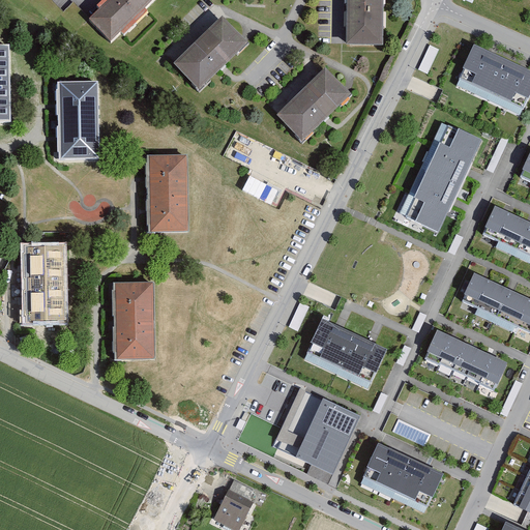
[(112,0),(92,20),(113,41),(156,0),(112,0)]
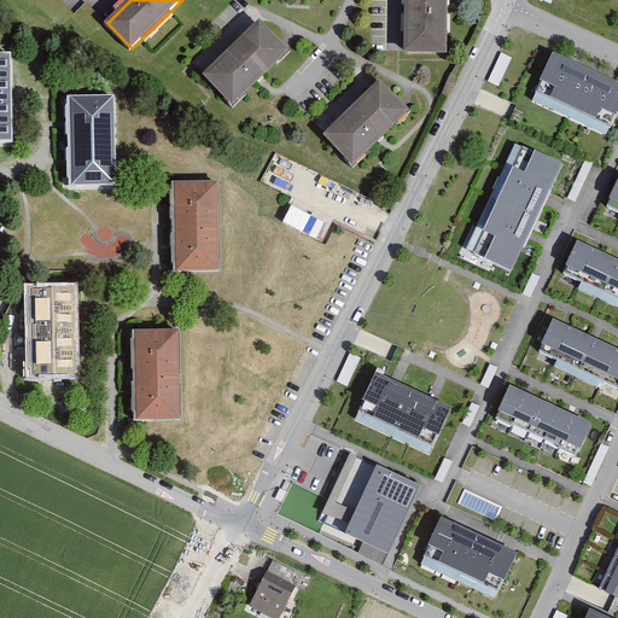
[(404,0),(404,48),(447,48),(447,0),(404,0)]
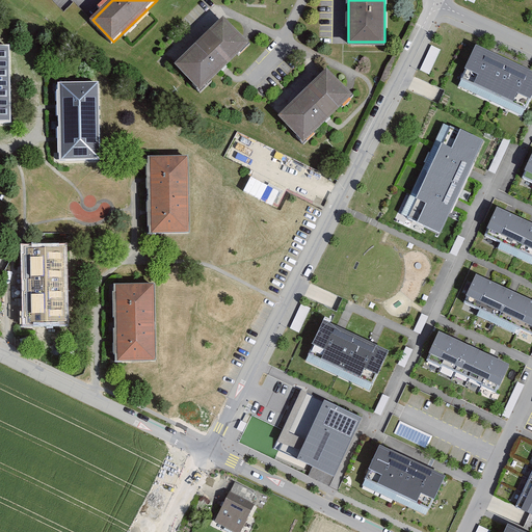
[(228,18),(179,67),(204,91),(253,43),(228,18)]
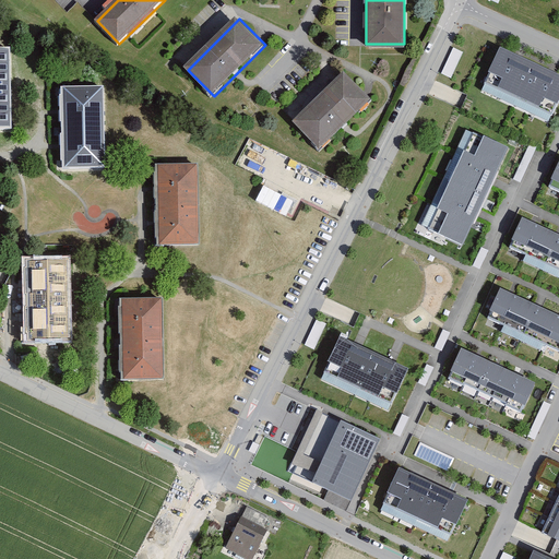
[(0,45),(0,128),(12,128),(9,46),(0,45)]
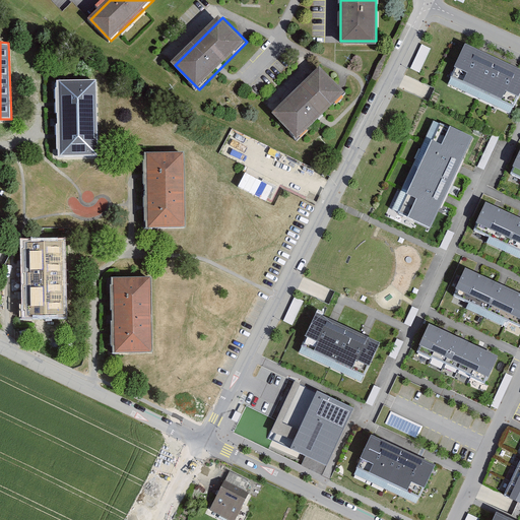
[(519,92),(519,68),(465,43),(454,65),(456,65),(447,83),(510,114),(519,92)]
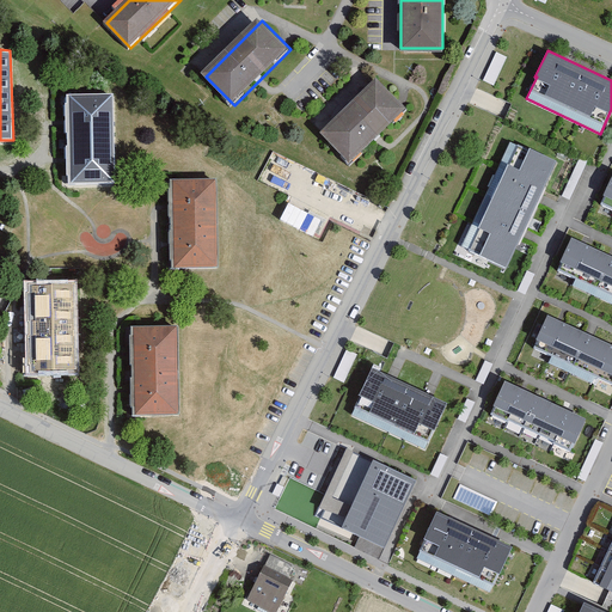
[(496,84),(506,55),(495,51),(485,81),(496,84)]
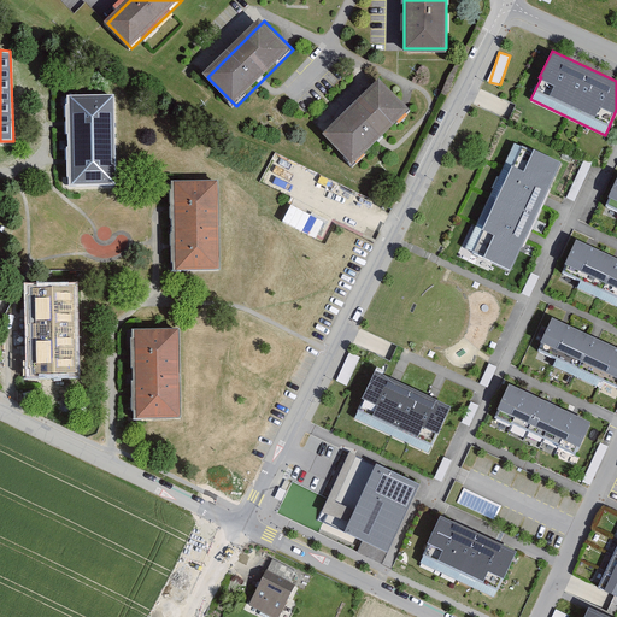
[(380,77),(323,133),(352,163),(409,107),(380,77)]
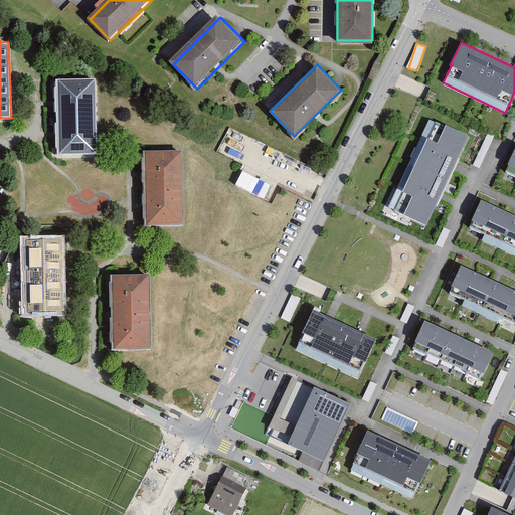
[(95,77),(58,78),(59,152),(96,151),(95,77)]
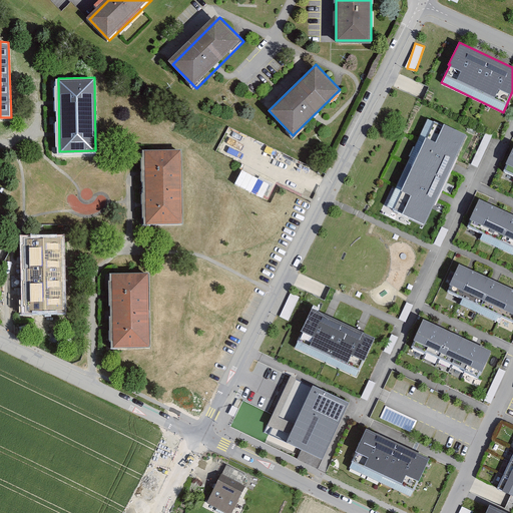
[(467,135),(434,119),(392,210),(425,225),(467,135)]
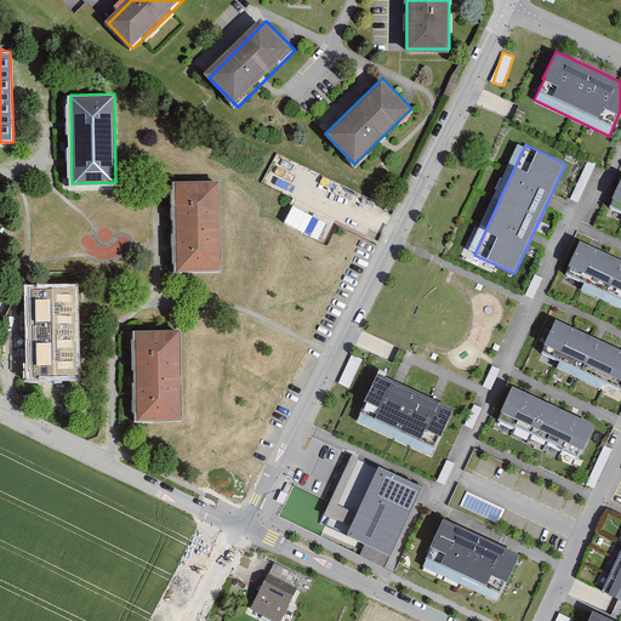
[(620,177),(608,206),(620,212),(620,177)]
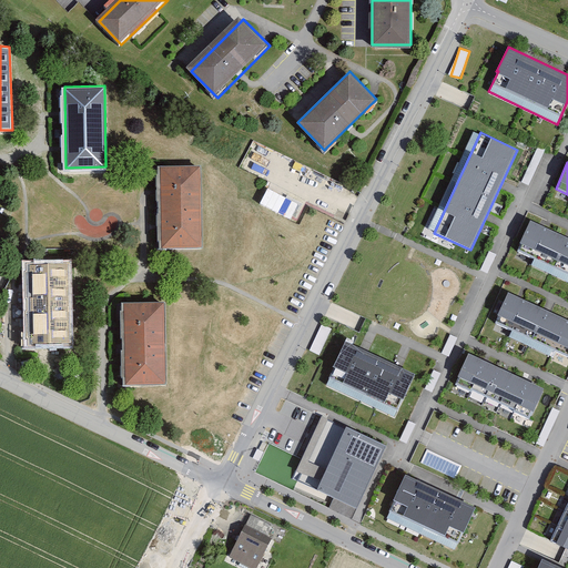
[(200,164),(160,165),(163,245),(202,244),(200,164)]
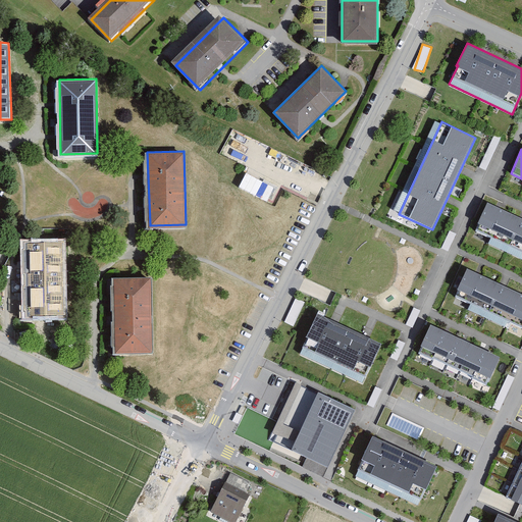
[(246,172),(239,188),(268,202),(275,187),(246,172)]
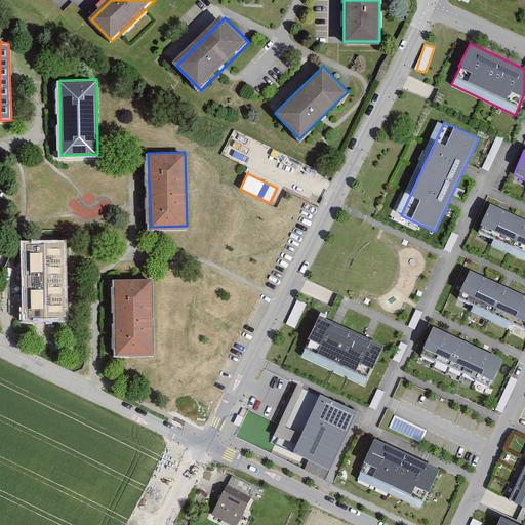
[(524,221),(492,206),(479,237),(524,257),(524,221)]
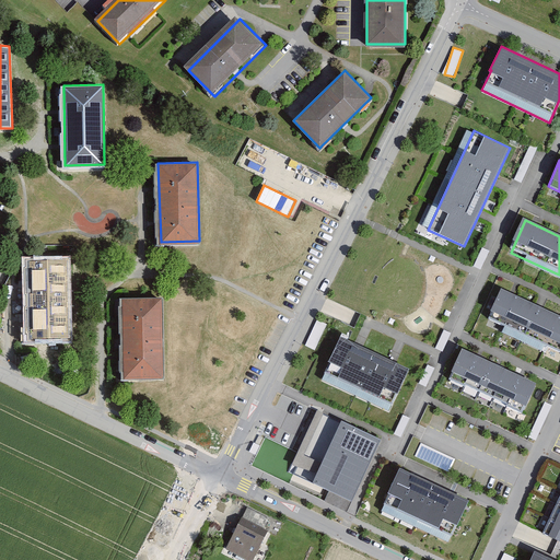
[(68,256),(28,258),(31,341),(70,340),(68,256)]
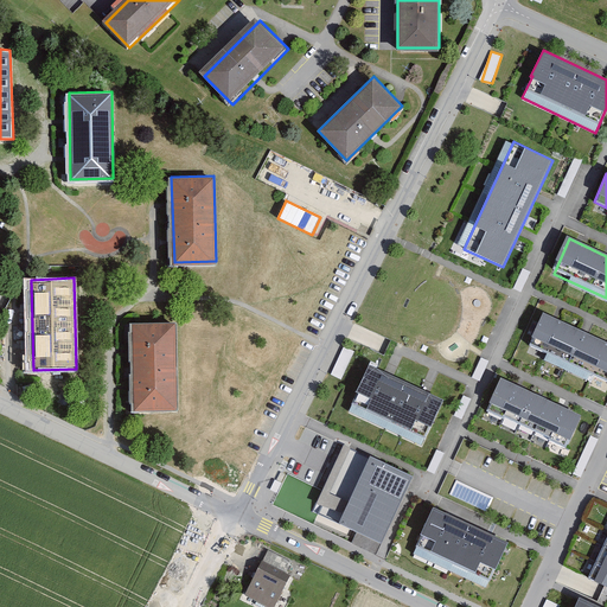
[(606,343),(547,315),(530,350),(606,385),(606,343)]
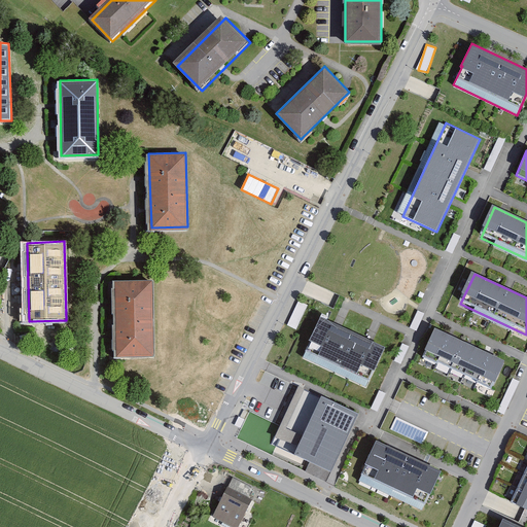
[(153,278),(116,279),(116,356),(153,356),(153,278)]
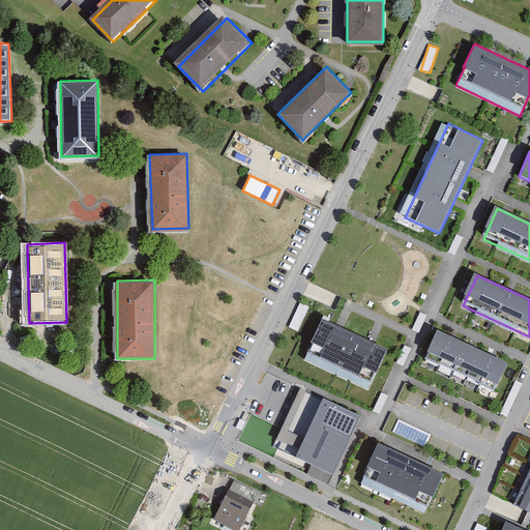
[(322,318),(306,352),(372,382),(387,348),(322,318)]
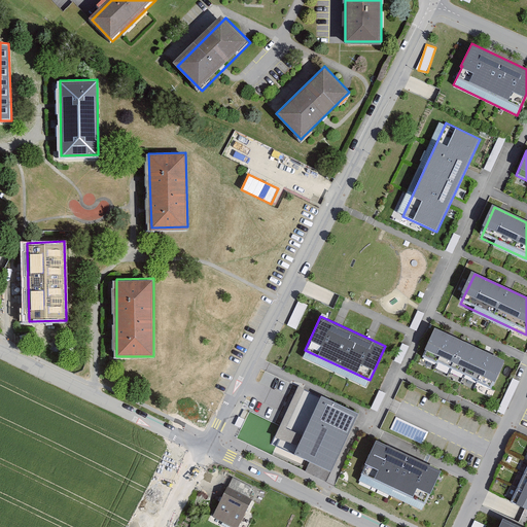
[(504,358),(435,327),(421,358),(491,389),(504,358)]
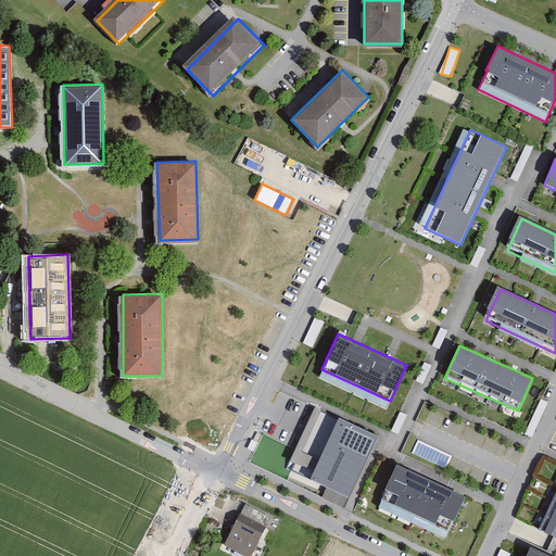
[(378,437),(315,407),(286,468),(349,497),(378,437)]
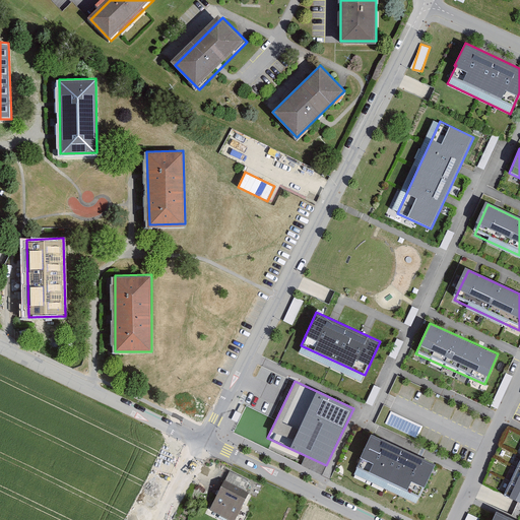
[(410,432),(413,421),(390,414),(387,425),(410,432)]
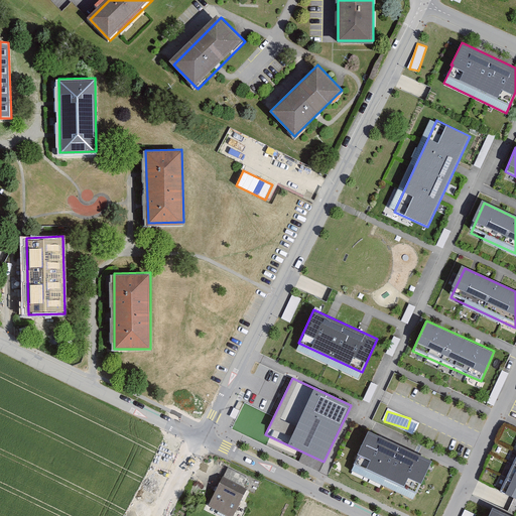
[(433,463),(370,433),(352,473),(415,503),(433,463)]
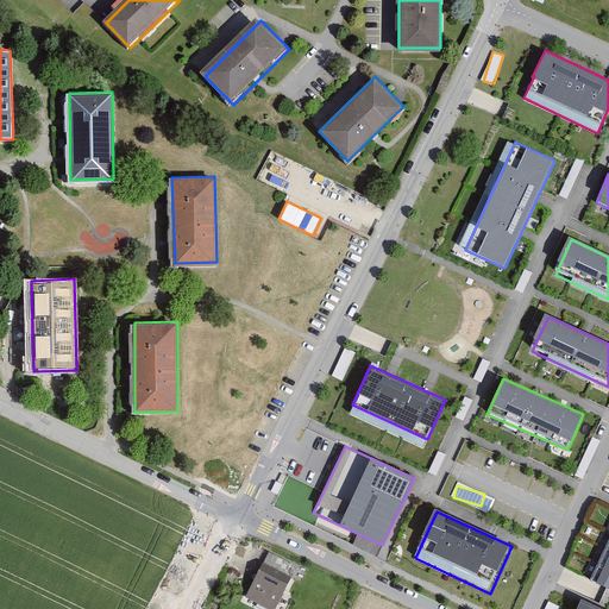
[(608,539),(590,581),(608,588),(608,539)]
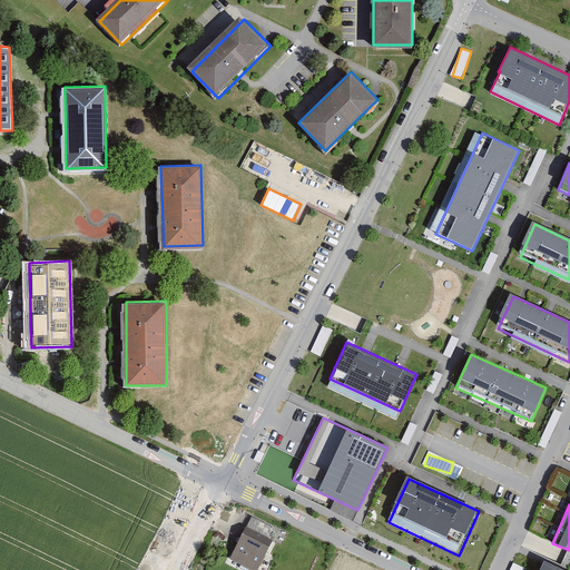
[(256,569),(273,539),(247,526),(229,559),(241,564),(239,568),(244,569),(256,569)]
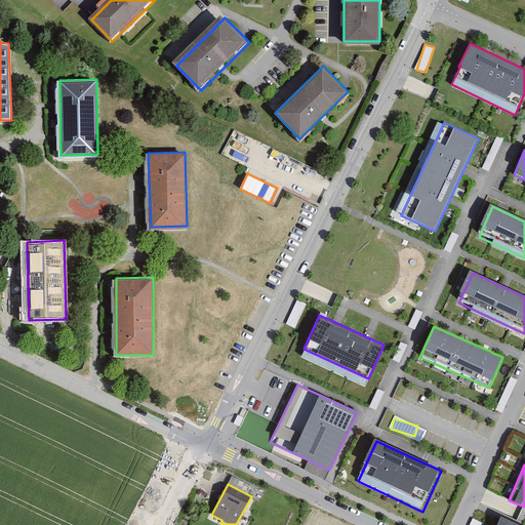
All buildings are outlined.
